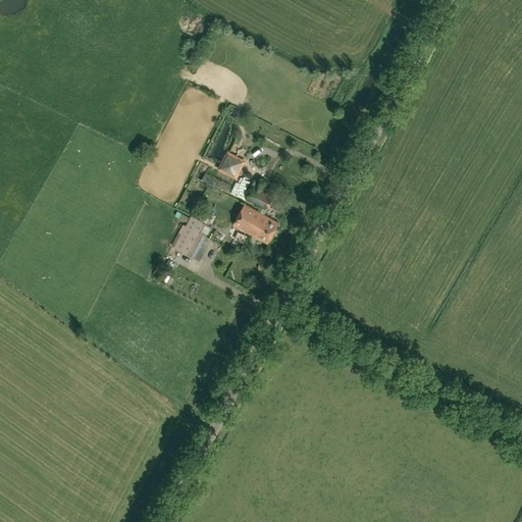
[(226,151),(217,169),(236,179),(246,161),(226,151)]
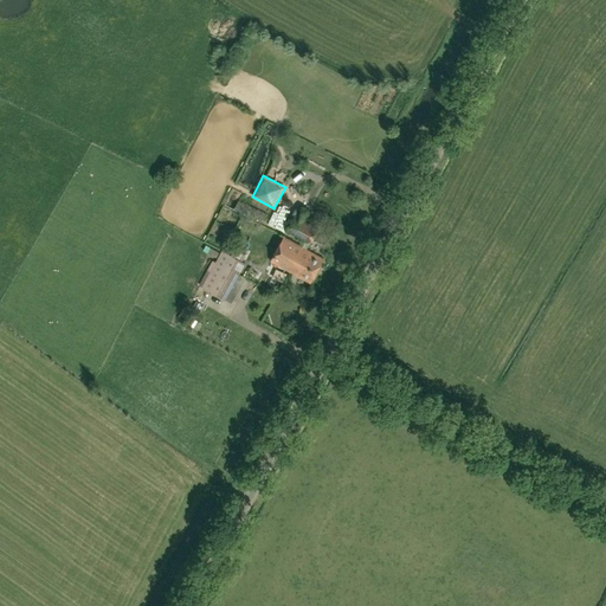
[(265,213),(239,201),(236,208),(262,220),(265,213)]
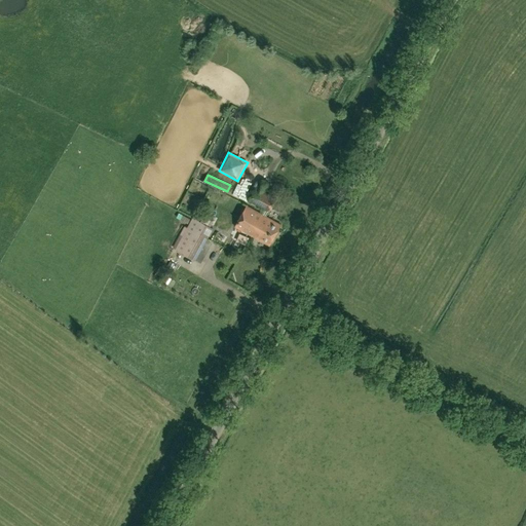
[(250,201),(269,212),(276,199),(264,192),(268,185),(261,181),(257,188),(250,201)]
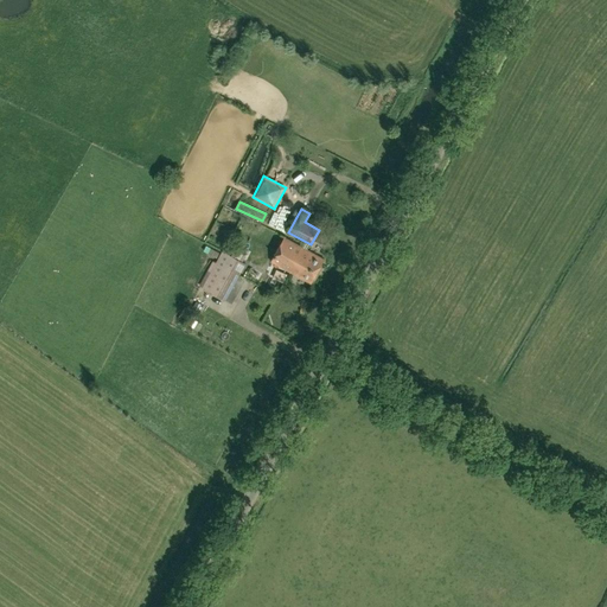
[(298,260),(305,249),(286,237),(272,262),(291,273),(298,260)]
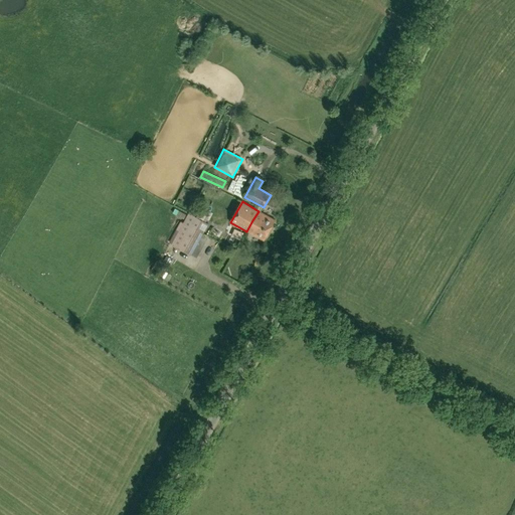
[(196,217),(190,213),(173,244),(191,254),(208,223),(205,222),(210,213),(201,208),(196,217)]
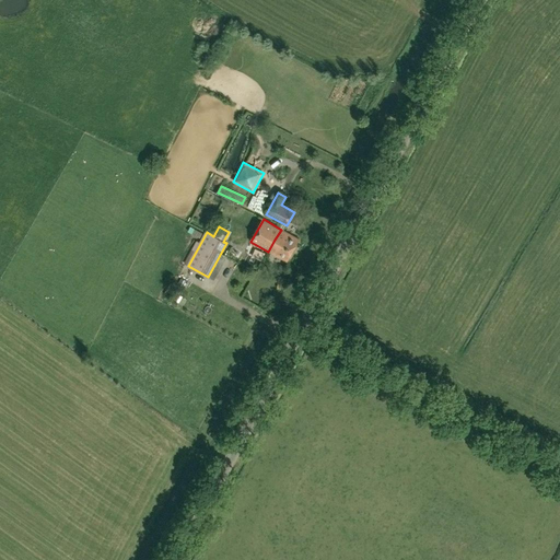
[(300,240),(281,230),(275,240),(268,252),(287,263),(300,240)]
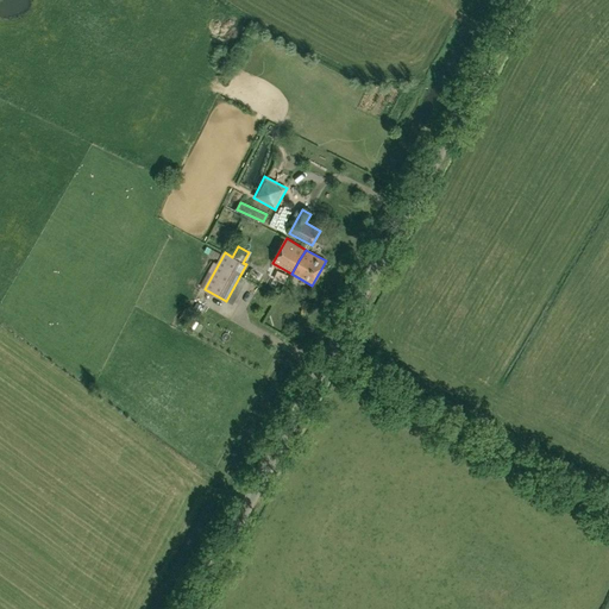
All buildings are outlined.
